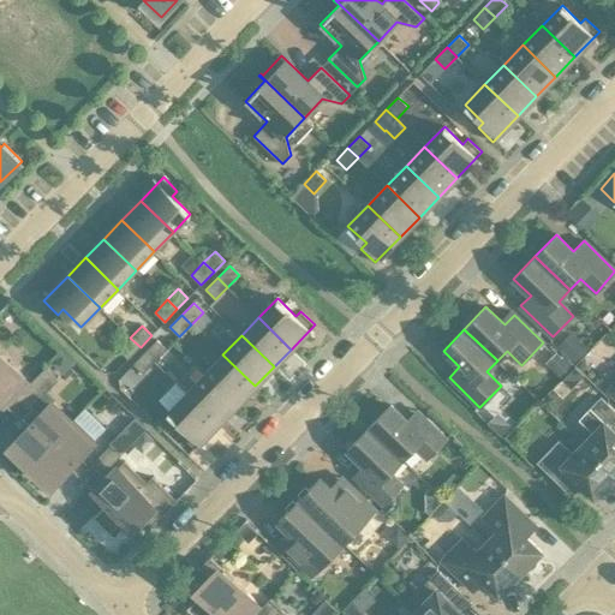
[(130,338),(118,350),(129,359),(141,347),(130,338)]
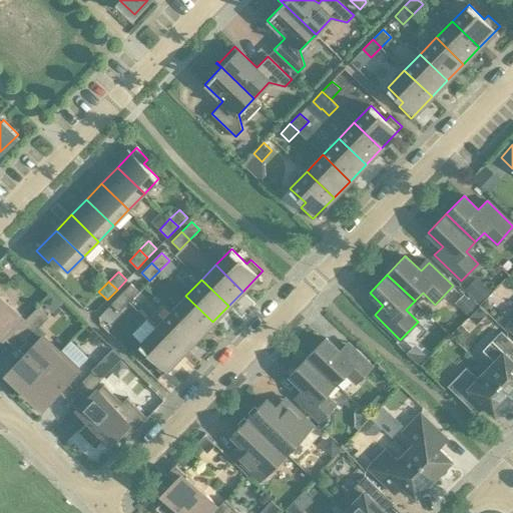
[(131,284),(121,295),(129,302),(139,292),(131,284)]
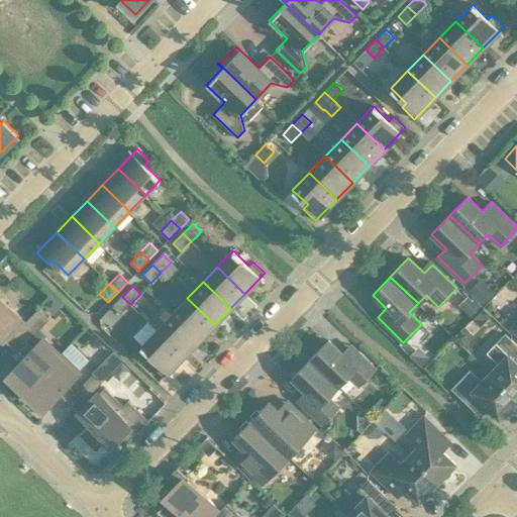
[(0,296),(0,335),(2,338),(22,318),(0,296)]
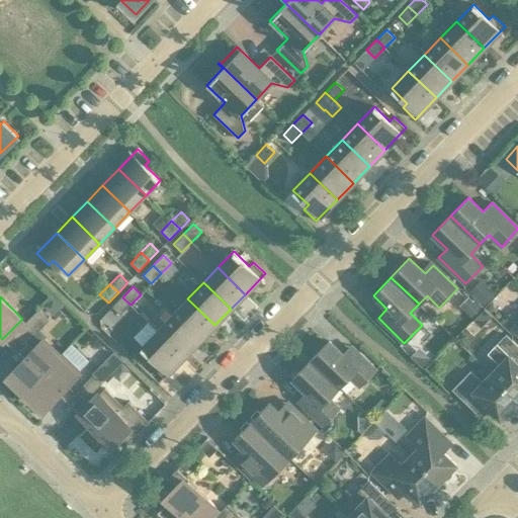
[(122,297),(112,307),(120,315),(131,305),(122,297)]
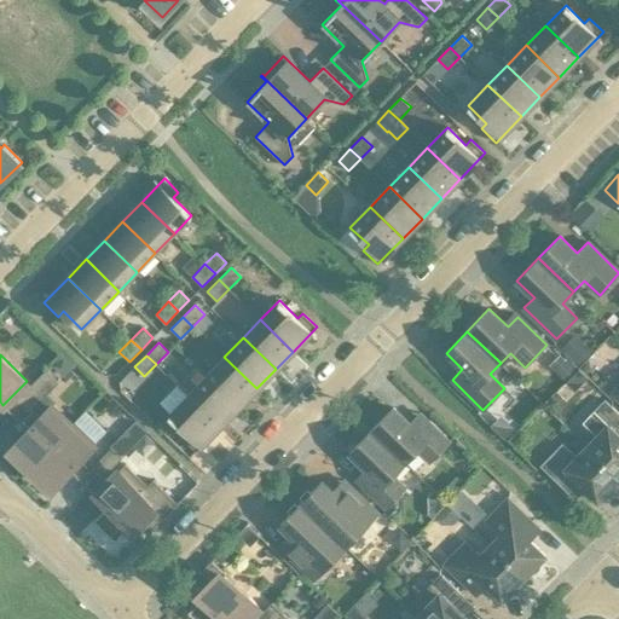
[(224,357),(207,375),(239,406),(256,388),(224,357)]
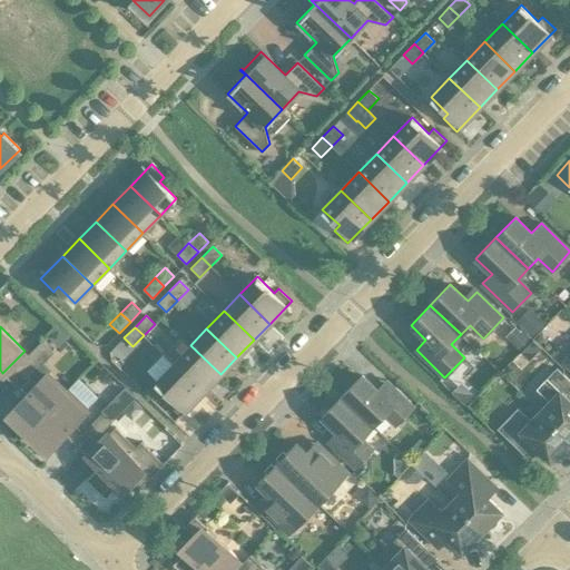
[(190,345),(172,364),(202,393),(220,374),(190,345)]
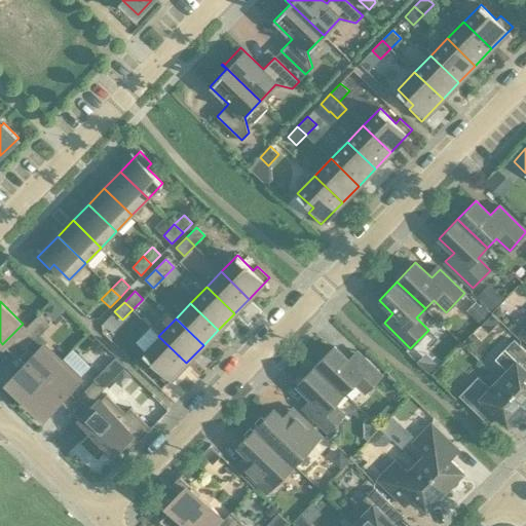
[(158,336),(143,351),(159,367),(154,372),(166,383),(186,363),(158,336)]
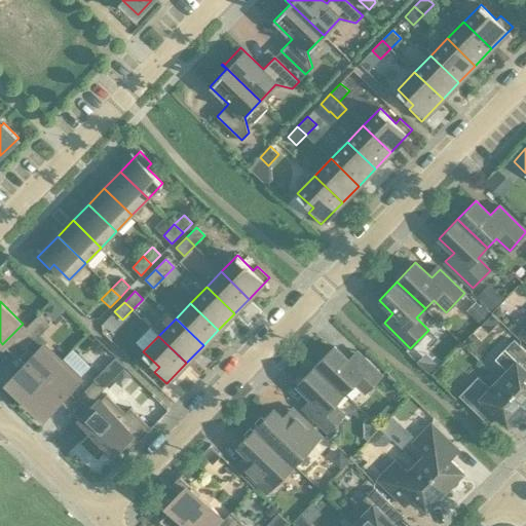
[(497,378),(525,405),(525,350),(514,339),(495,358),(506,369),(497,378)]
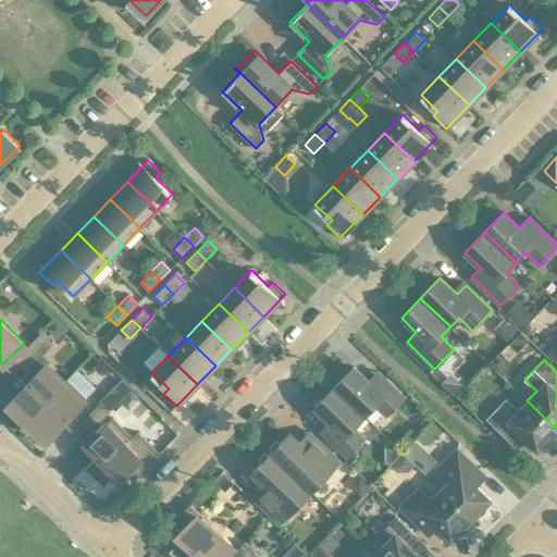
[(452,384),(467,370),(458,360),(443,374),(452,384)]
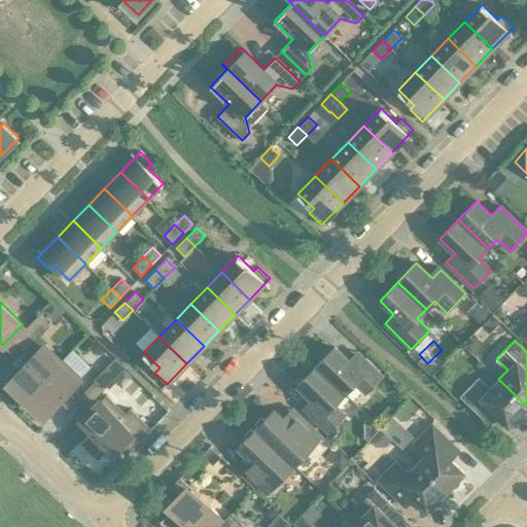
[(30,395),(65,359),(64,358),(61,361),(44,345),(12,378),(30,395)]
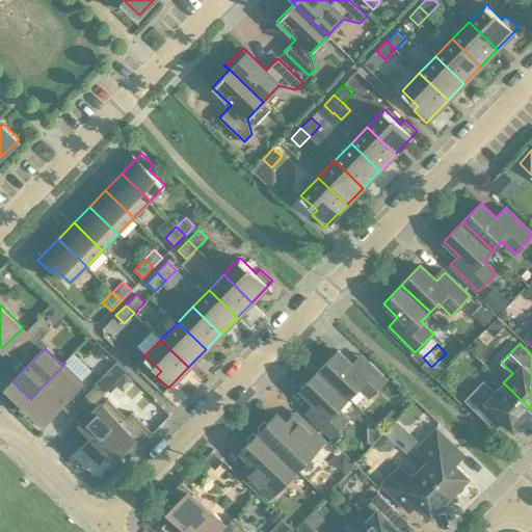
[(319,370),(348,397),(358,387),(369,397),(387,379),(367,361),(357,369),(338,350),(319,370)]
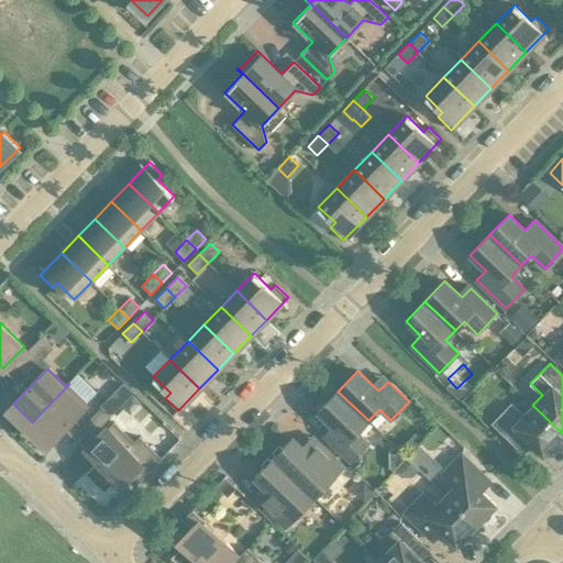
[(69,384),(32,422),(51,441),(88,403),(69,384)]
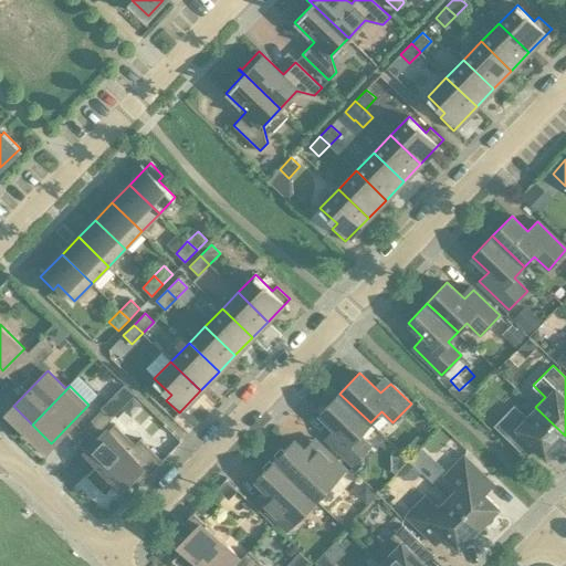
[(370,422),(339,394),(320,413),(341,435),(332,443),(353,464),(370,446),(359,435),(370,422)]
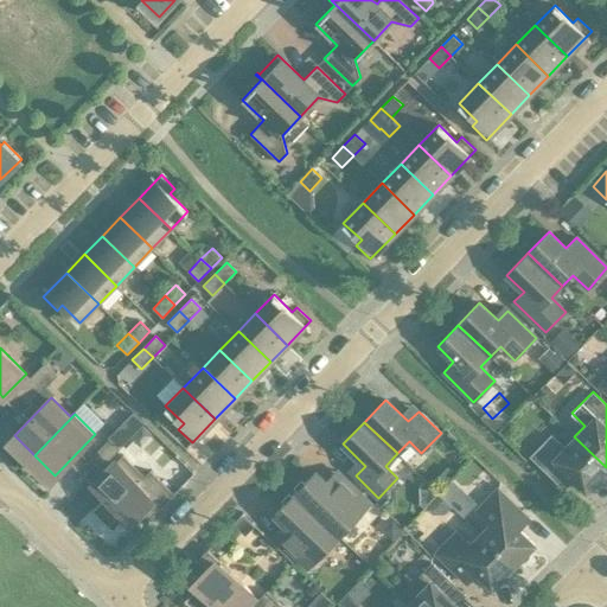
[(606,468),(606,467),(574,436),(564,447),(551,434),(530,455),(557,483),(567,472),(586,491),(606,468)]
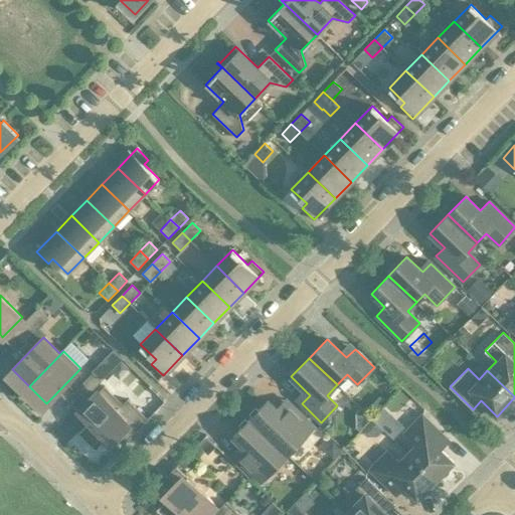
[(102,380),(93,372),(73,392),(81,400),(102,380)]
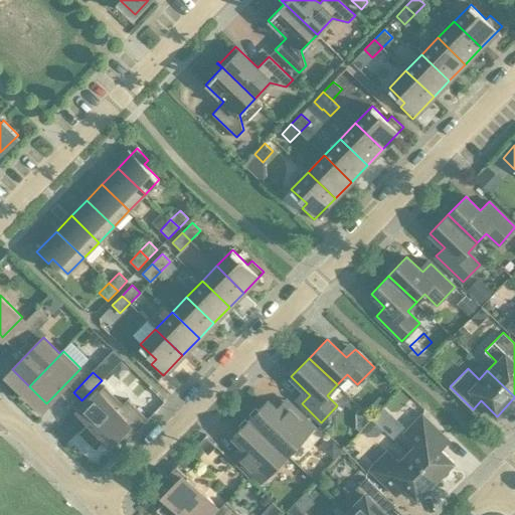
[(128,441),(148,419),(128,399),(123,403),(104,385),(79,411),(89,421),(77,434),(96,451),(116,430),(128,441)]
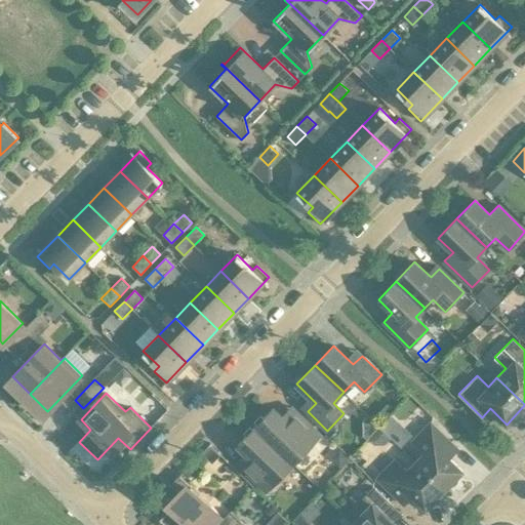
[(417,423),(430,410),(411,393),(398,406),(417,423)]
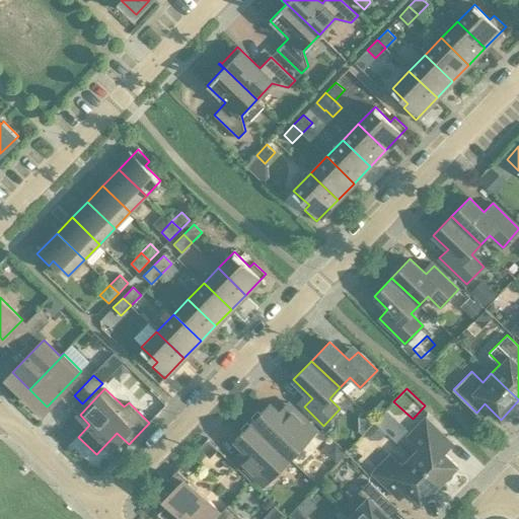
[(252,422),(290,458),(317,431),(288,402),(279,412),(270,403),(252,422)]
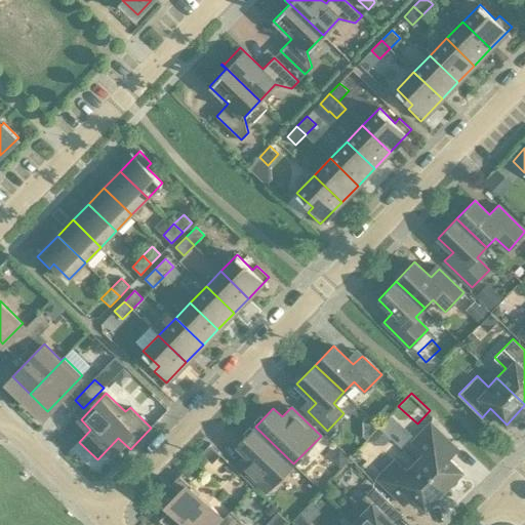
[(415,461),(444,489),(448,485),(452,485),(455,483),(457,479),(457,476),(462,471),(448,456),(457,448),(432,422),(413,442),(425,452),(415,461)]
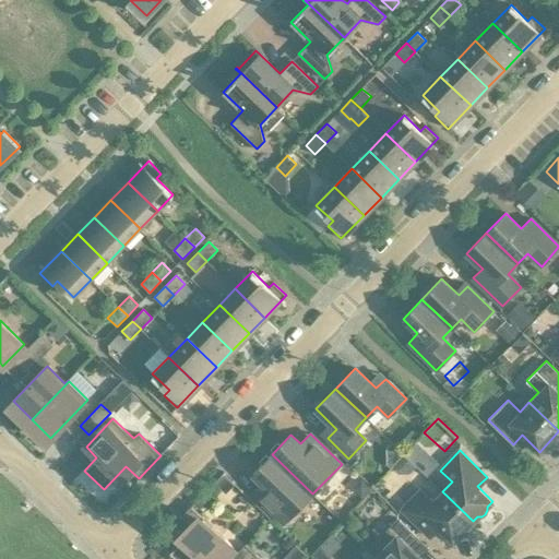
[(312,494),(272,454),(252,474),(262,483),(252,494),(284,523),(312,494)]
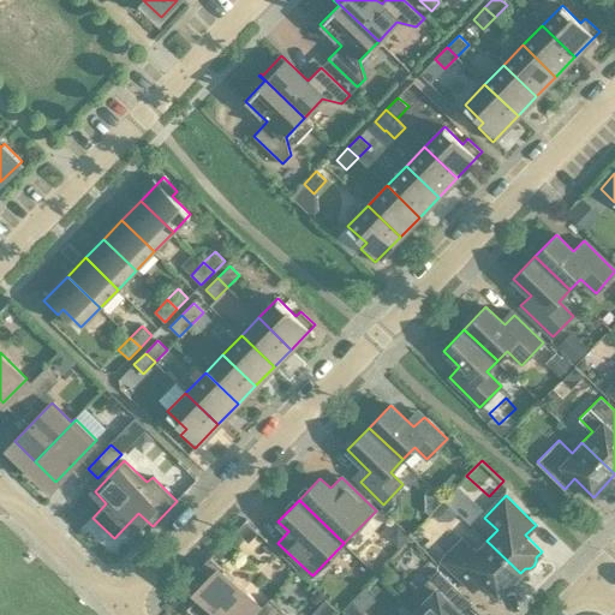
[(520,573),(487,541),(478,549),(472,549),(461,538),(441,561),(472,590),(482,579),(499,595),(505,589),(509,589),(513,586),(515,583),(515,578),(520,573)]
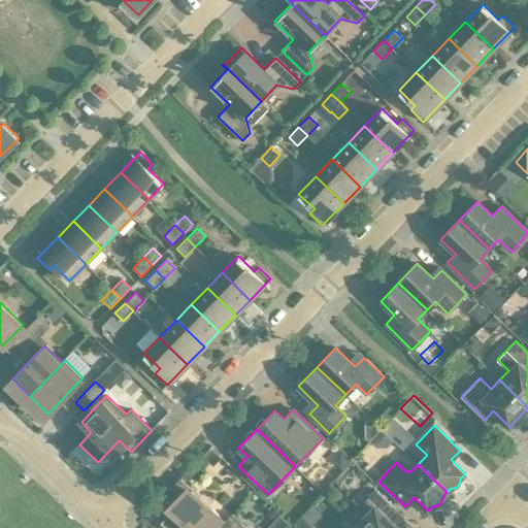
[(180,477),(169,490),(180,501),(160,522),(166,527),(210,527),(221,518),(180,477)]
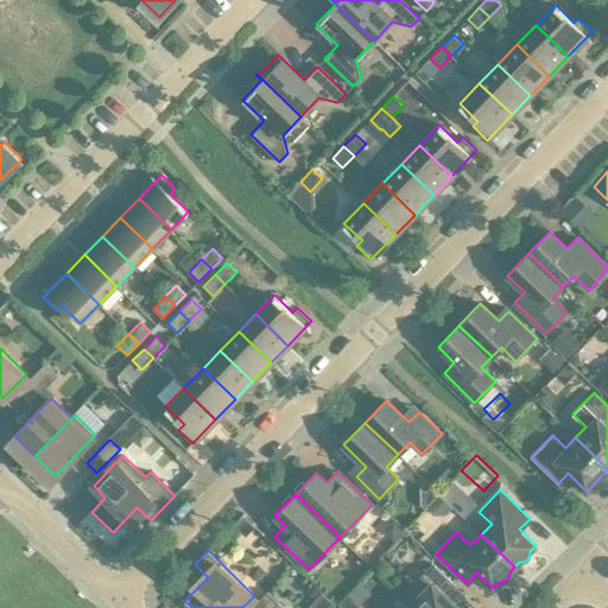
[(411,605),(413,607),(457,607),(445,595),(455,586),(432,564),(412,584),(422,593),(411,605)]
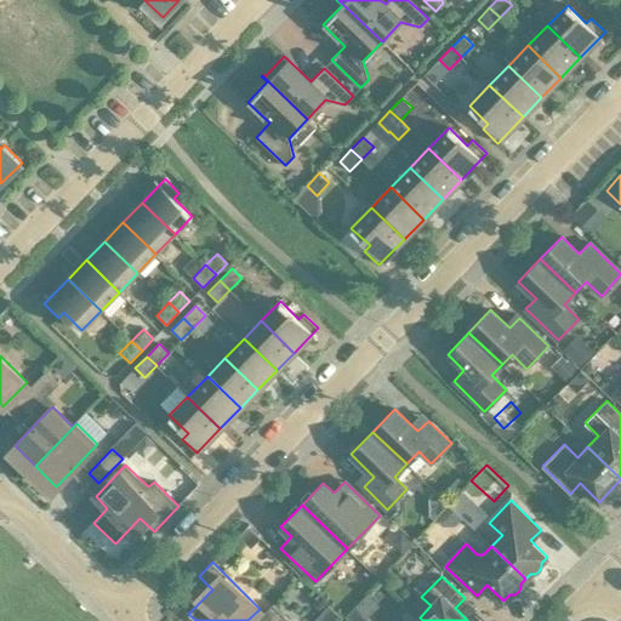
[(289,620),(273,604),(256,620),(289,620)]
